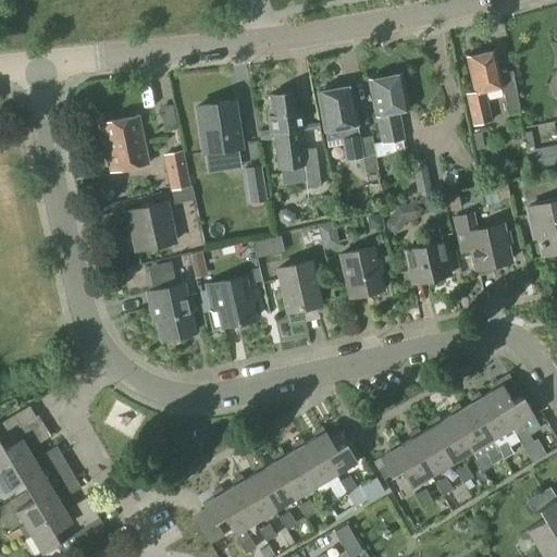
[(556,36),(556,37),(556,39),(556,122),(556,123),(556,125),(556,155),(530,160),(533,173),(556,166),(556,36)]
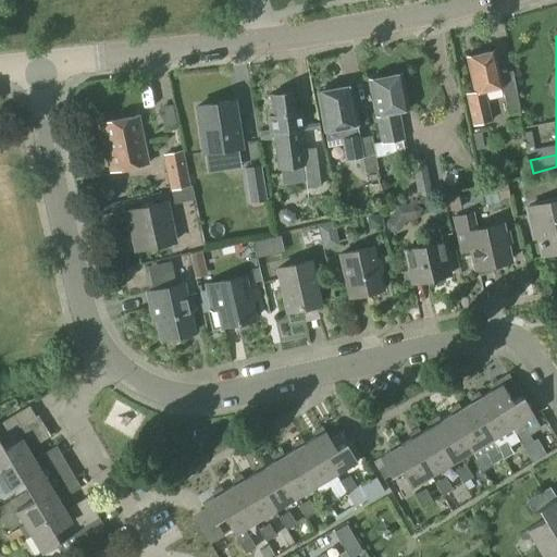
[(498,74),(494,51),(466,58),(473,91),(465,94),(471,126),(492,122),(484,91),(500,87),(507,114),(519,112),(511,72),(498,74)]
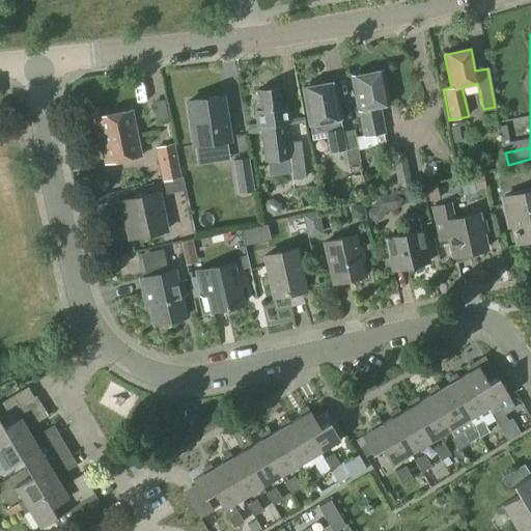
[(386,134),(380,107),(388,106),(381,72),(350,77),(357,111),(362,138),(386,134)]
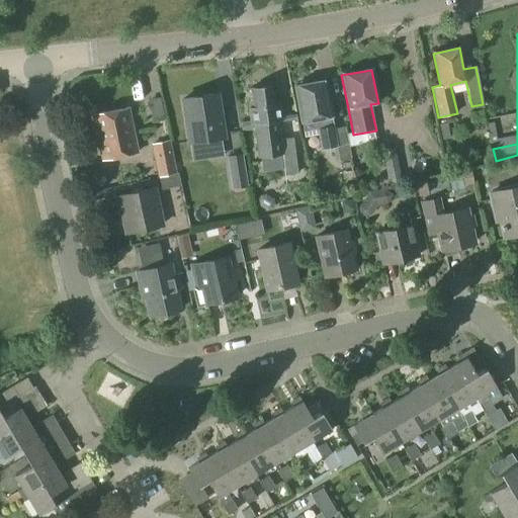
[(310,84),(307,81),(299,82),(298,86),(294,86),(304,133),(317,130),(321,150),(333,148),(335,163),(351,159),(345,130),(335,132),(332,116),(325,81),(310,84)]
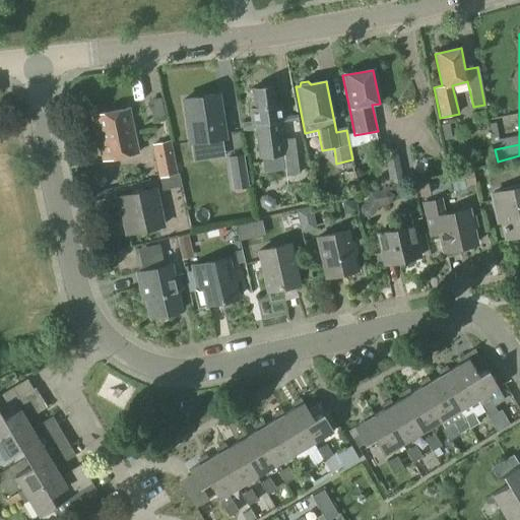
[(274,107),(272,88),(252,91),(254,110),(250,110),(252,122),(242,123),(243,132),(254,131),(253,126),(254,126),(258,158),(281,156),(284,177),(299,175),(294,138),(282,140),(279,122),(280,122),(278,107),(274,107)]
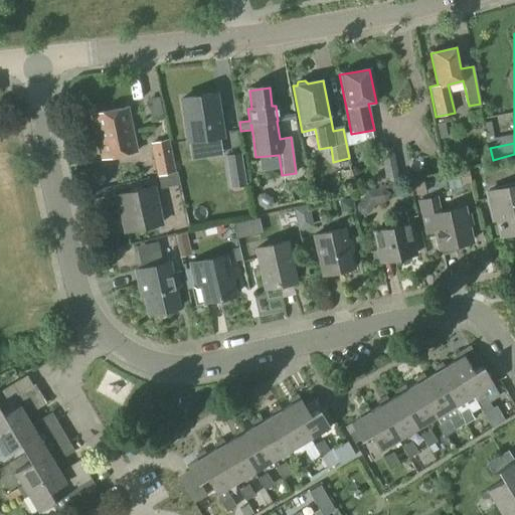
[(187,143),(221,138),(214,96),(181,101),(187,143)]
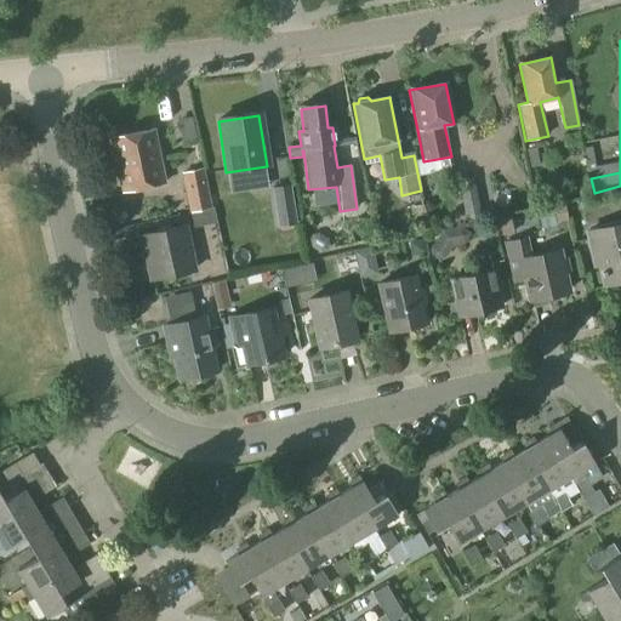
[(124,194),(164,186),(152,131),(112,140),(124,194)]
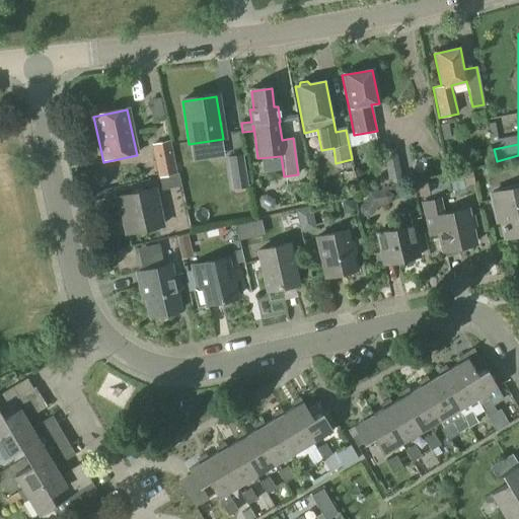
[(454,123),(442,125),(444,138),(456,136),(454,123)]
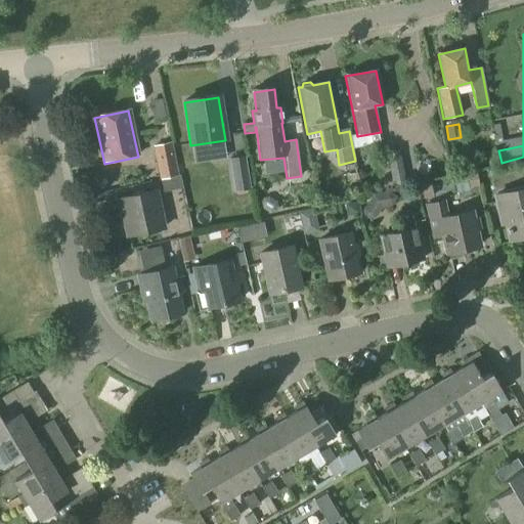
[(160,180),(179,176),(172,142),(153,146),(160,180)]
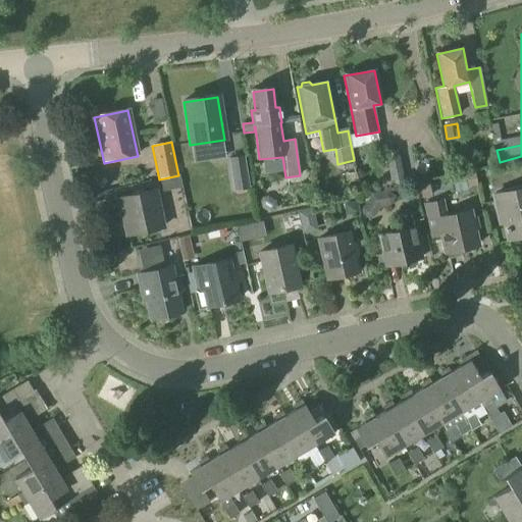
[(392,187),(405,184),(398,149),(392,150),(384,151),(387,164),(392,187)]
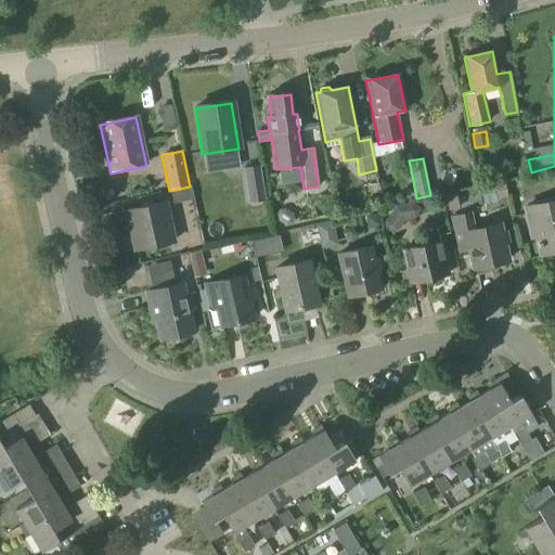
[(249,204),(252,203),(266,202),(259,165),(243,168),(249,204)]
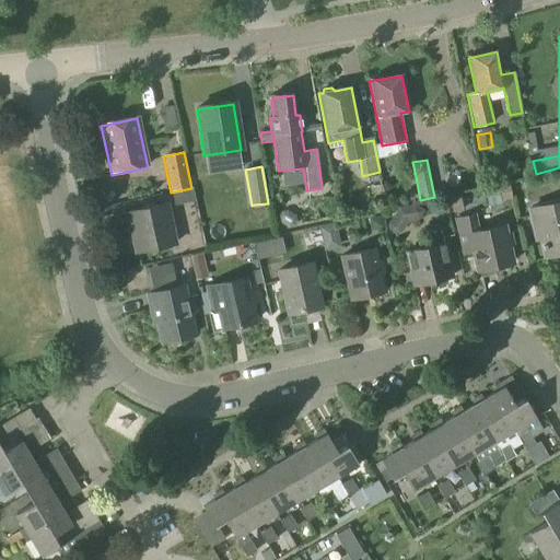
[(389,235),(401,233),(408,223),(419,221),(424,211),(415,205),(399,208),(387,224),(389,235)]
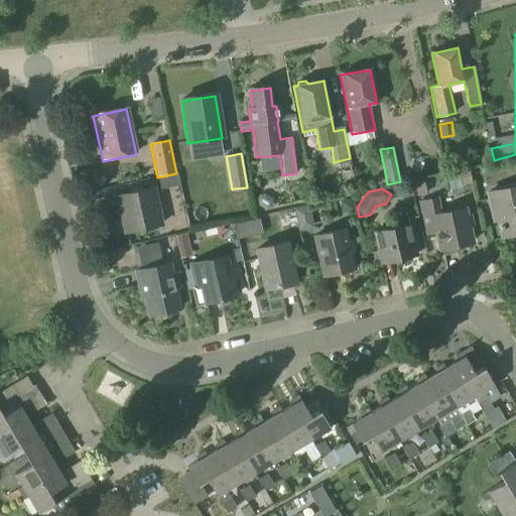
[(515,233),(515,188),(489,196),(492,211),(496,210),(502,237),(515,233)]
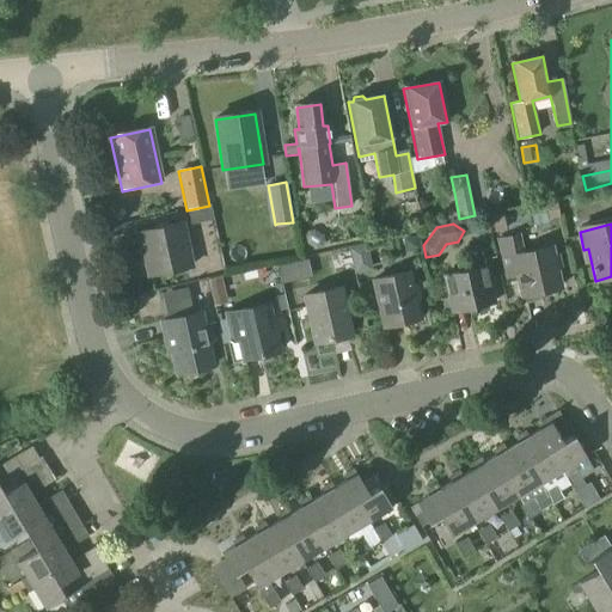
[(191,268),(182,225),(136,236),(141,254),(144,254),(148,277),(191,268)]
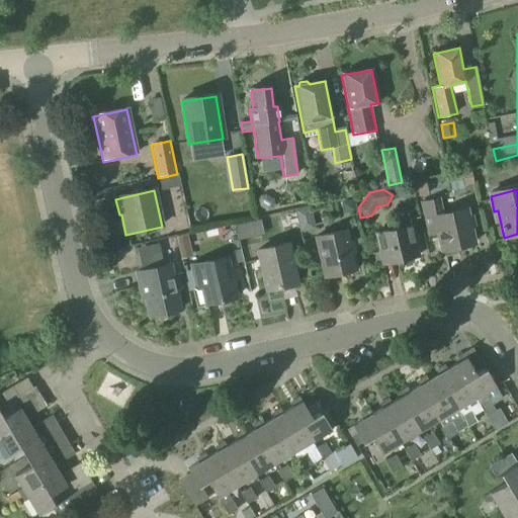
[(444,217),(440,197),(420,201),(428,237),(439,235),(443,251),(475,245),(466,211),(444,217)]
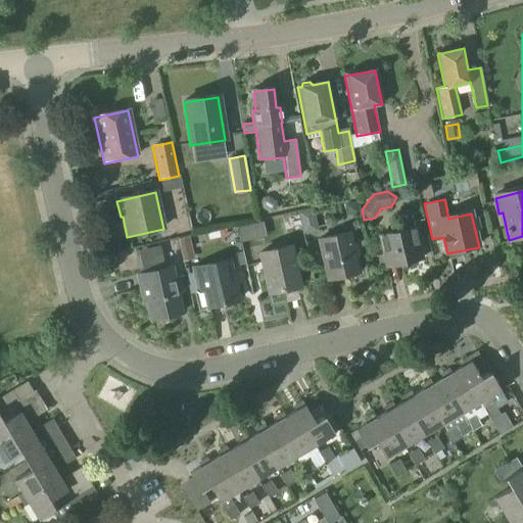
[(414,231),(413,224),(391,229),(392,232),(377,235),(378,239),(380,239),(386,268),(423,259),(416,231),(414,231)]
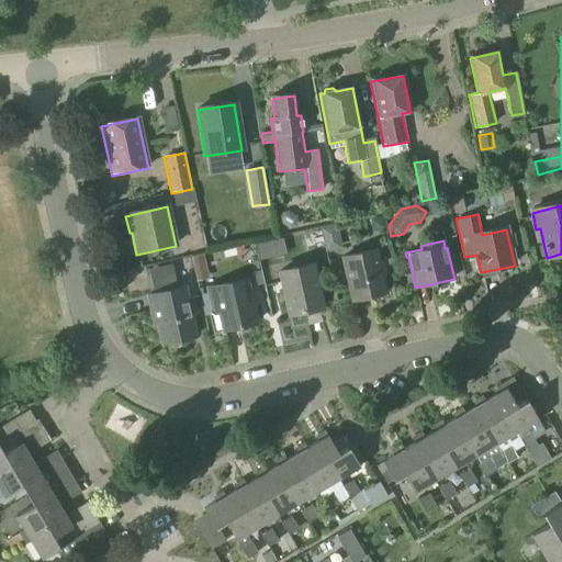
[(272,258),(269,242),(256,245),(259,260),(272,258)]
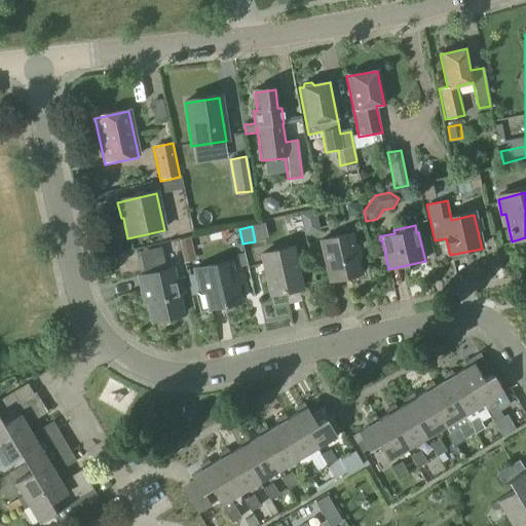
[(331,283),(361,275),(351,236),(322,242),(331,283)]
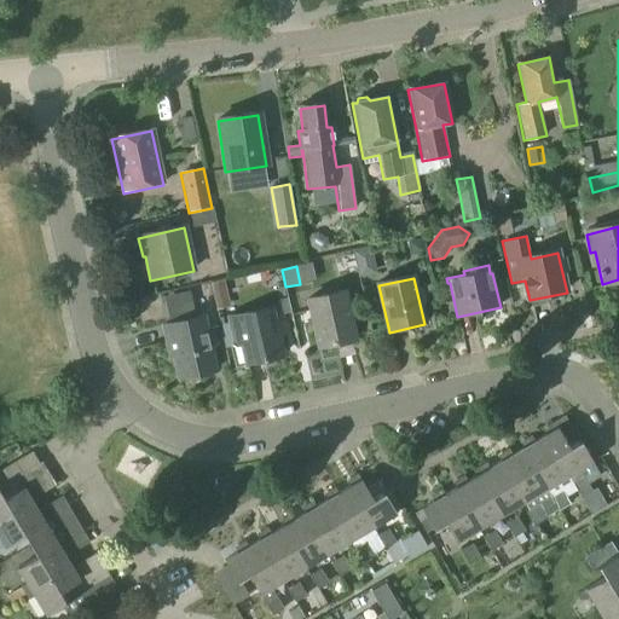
[(212,284),(214,298),(227,294),(224,282),(212,284)]
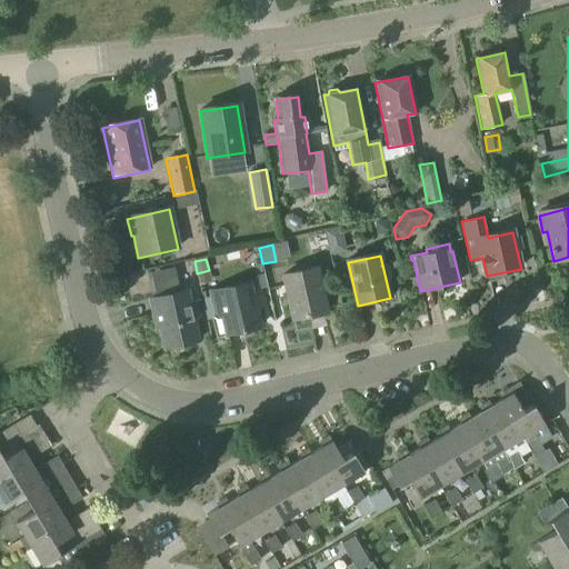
[(293,320),(326,312),(317,270),(285,277),(293,320)]
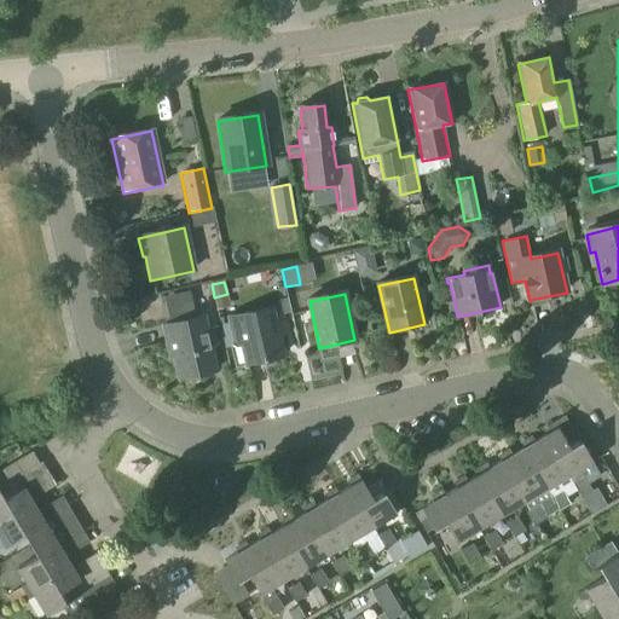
[(272,307),(227,318),(229,322),(232,335),(233,342),(230,343),(235,366),(247,364),(283,356),(278,335),(284,333),(282,322),(276,323),(273,310),(272,307)]
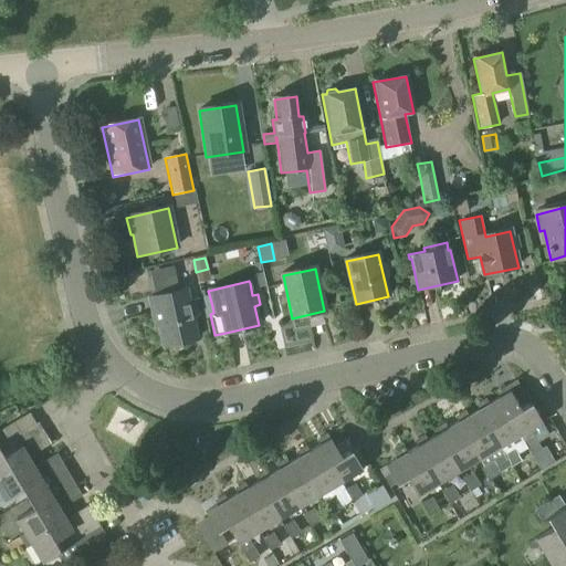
[(188,305),(185,291),(150,299),(157,328),(159,327),(164,346),(196,339),(191,316),(198,315),(195,304),(188,305)]
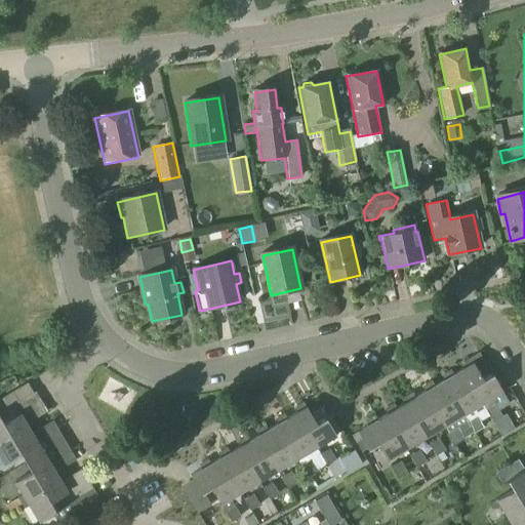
[(482,379),(473,363),(470,358),(459,363),(463,368),(453,374),(463,392),(473,387),(483,403),(502,392),(492,374),(482,379)]
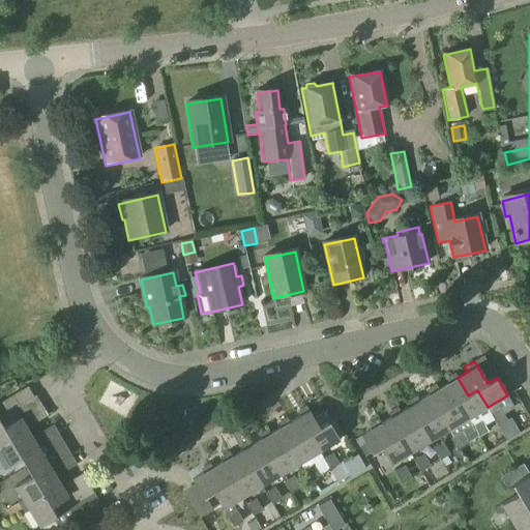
[(458,378),(455,373),(454,373),(445,379),(448,383),(439,389),(438,389),(448,407),(458,402),(468,418),(488,407),(477,390),(468,395),(458,378)]
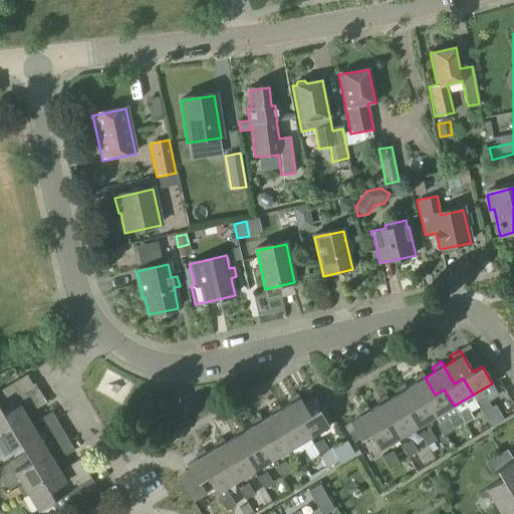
[(425,377),(426,377),(422,372),(414,378),(417,382),(407,389),(417,406),(426,401),(436,417),(454,406),(444,390),(435,395),(425,377)]
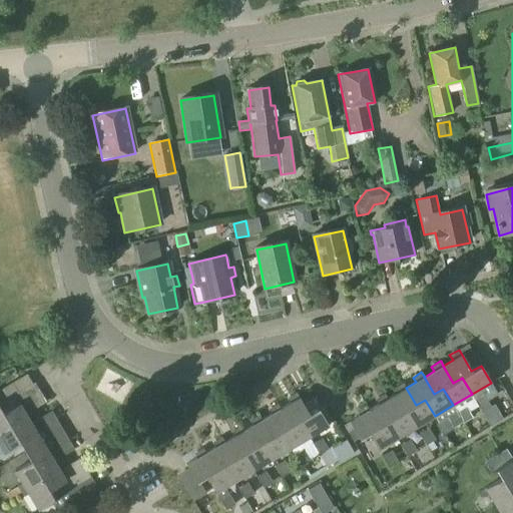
[(32,425),(31,423),(26,414),(46,403),(34,383),(26,388),(20,379),(0,390),(0,431),(9,426),(15,435),(32,425)]
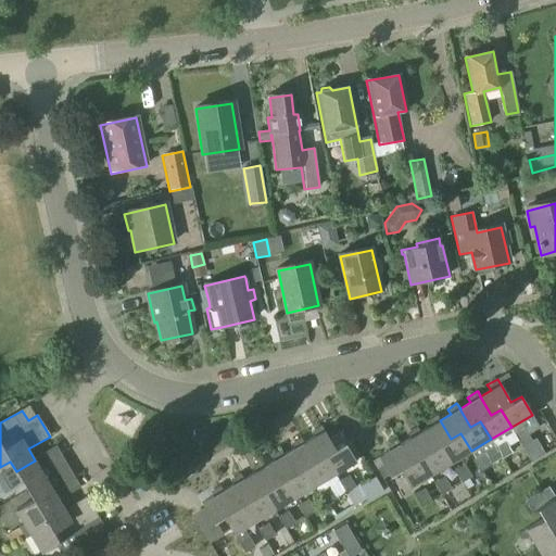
[(440,420),(437,415),(427,421),(430,426),(419,432),(420,433),(419,433),(430,451),(440,445),(451,463),(470,452),(471,451),(460,433),(451,439),(440,420)]
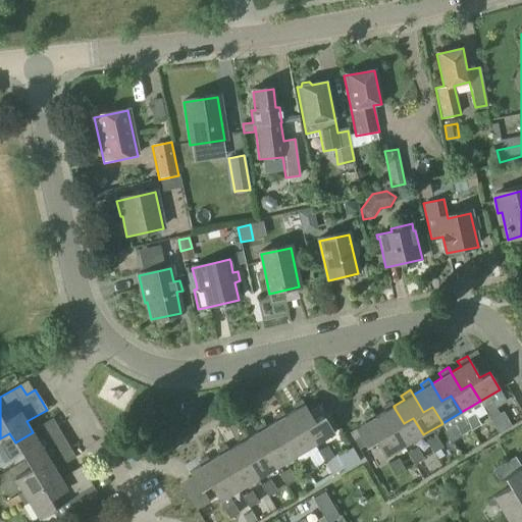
[(315,421),(305,405),(302,400),(296,404),(299,409),(286,416),(285,417),(296,433),(305,427),(314,444),(333,432),(324,416),(315,421)]
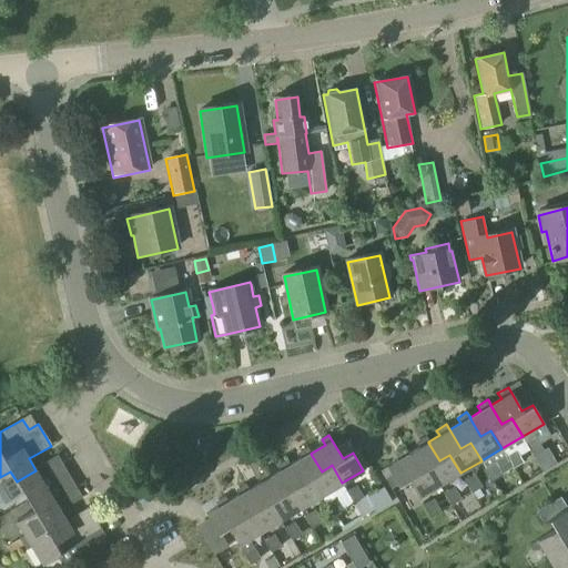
[(429,443),(428,442),(426,437),(415,443),(418,448),(408,454),(407,454),(419,473),(429,467),(440,485),(460,473),(449,455),(439,460),(428,443),(429,443)]
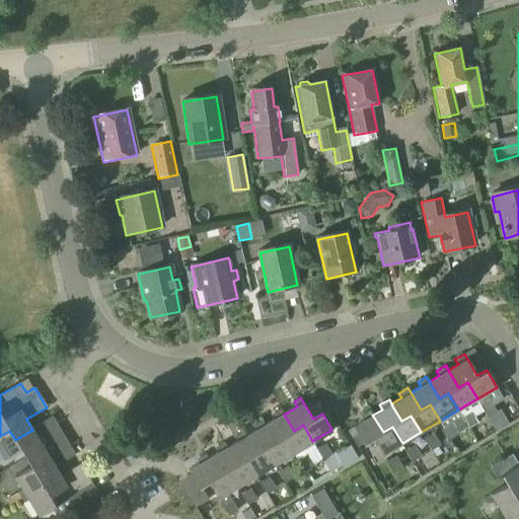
[(487,417),(497,412),(490,400),(480,405),(487,417)]
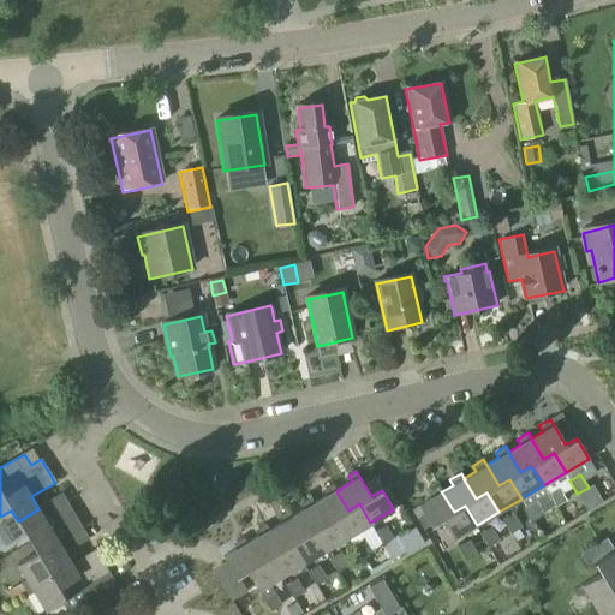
[(336,491),(338,490),(334,484),(326,489),(329,495),(315,505),(314,505),(326,524),(336,517),(348,536),(370,523),(359,503),(348,511),(336,491)]
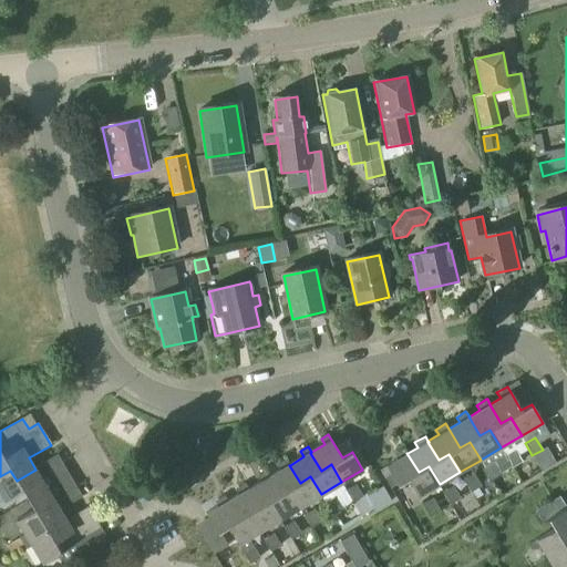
[(406,453),(408,453),(404,449),(394,454),(398,459),(385,466),(398,485),(408,480),(418,497),(440,484),(429,466),(419,472),(406,453)]
